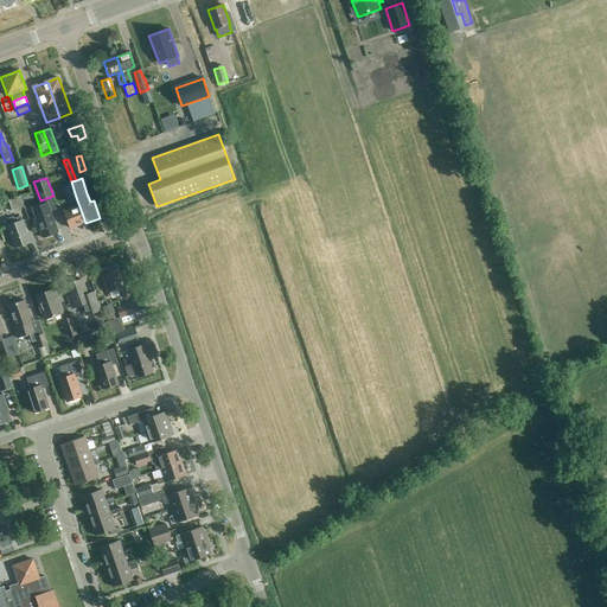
[(32,192),(21,196),(24,205),(34,203),(32,192)]
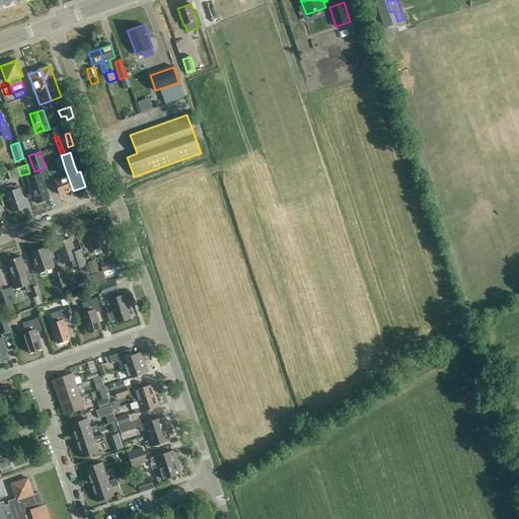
[(60,173),(66,171),(64,165),(58,167),(60,173)]
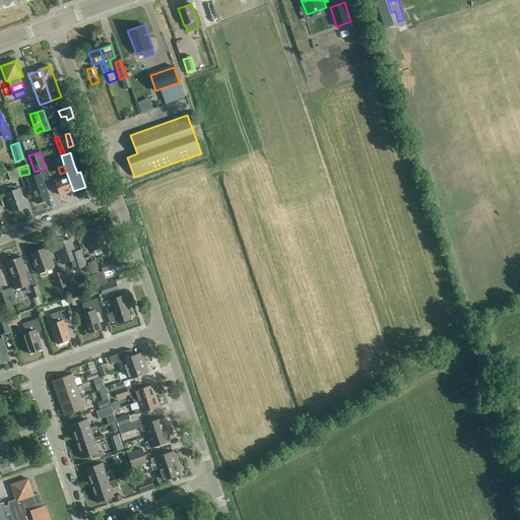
[(7,172),(10,181),(19,177),(16,168),(7,172)]
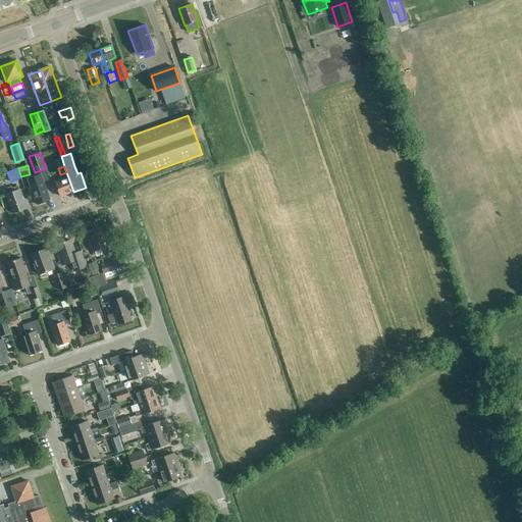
[(37,205),(50,200),(44,181),(42,183),(40,174),(35,176),(37,185),(31,187),(37,205)]
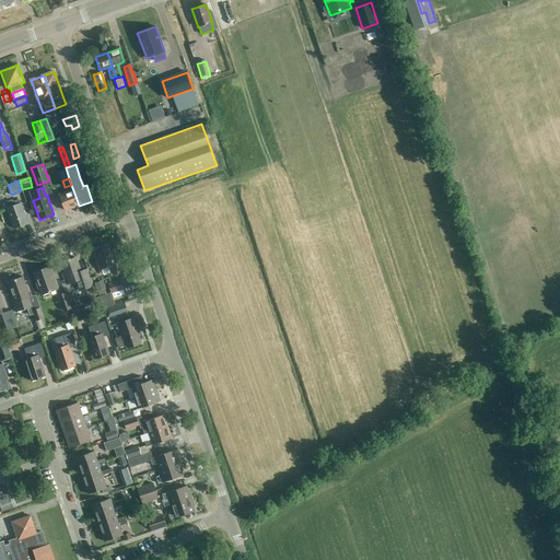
[(79,206),(73,190),(59,195),(65,211),(79,206)]
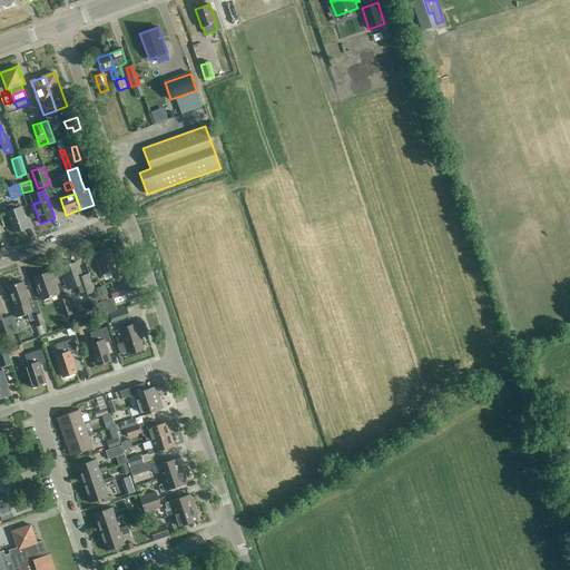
[(20,204),(12,206),(0,210),(1,215),(7,214),(13,233),(29,228),(21,207),(20,204)]
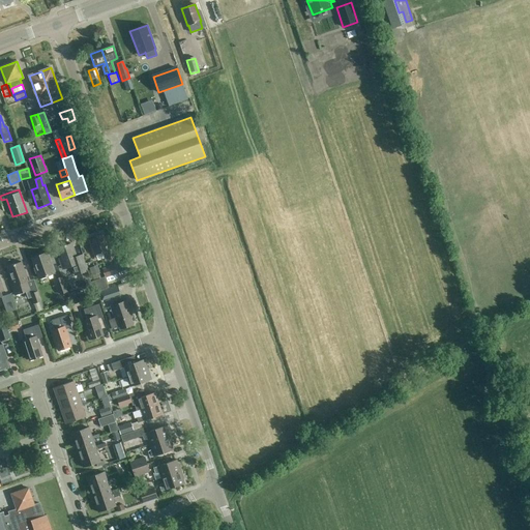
[(106,261),(111,259),(109,251),(104,234),(90,239),(95,255),(102,253),(106,261)]
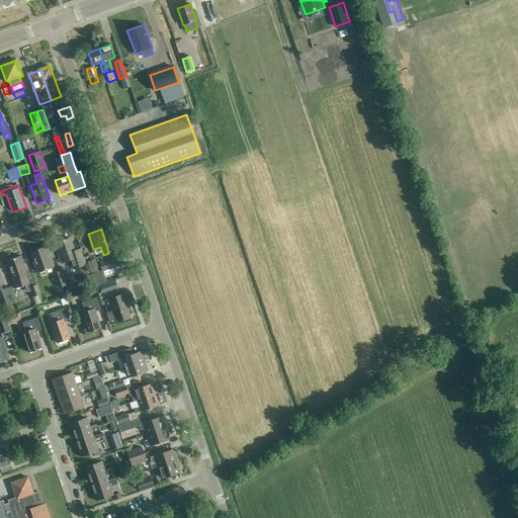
[(87,272),(80,250),(75,252),(71,239),(57,244),(63,263),(71,260),(74,269),(80,267),(82,274),(87,272)]
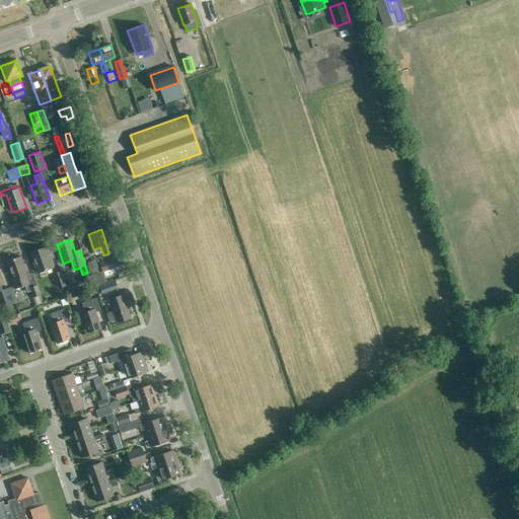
[(109,252),(119,251),(117,241),(107,243),(109,252)]
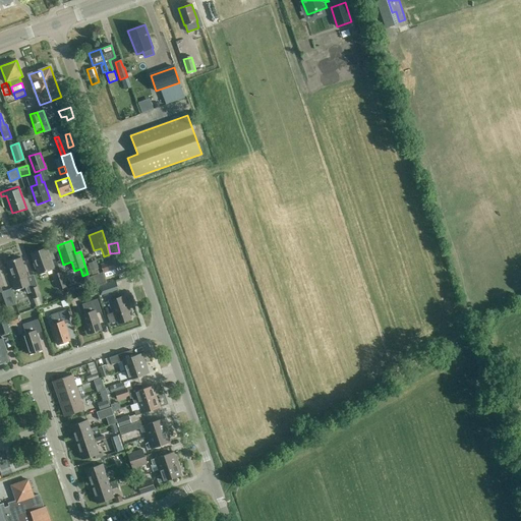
[(39,274),(53,269),(46,248),(32,253),(39,274)]
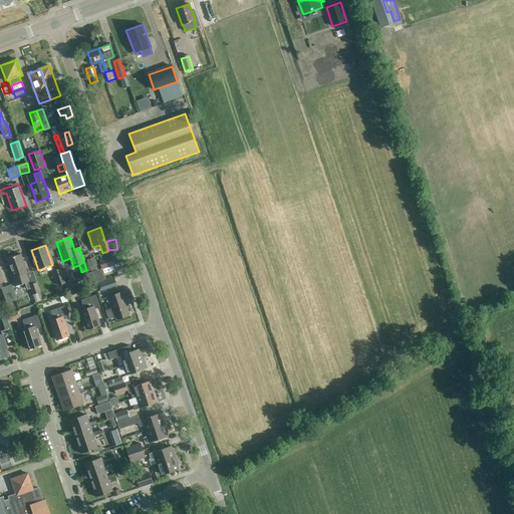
[(31,284),(29,278),(27,273),(21,254),(6,259),(13,277),(11,277),(15,287),(25,284),(27,290),(30,289),(33,295),(40,292),(36,282),(31,284)]
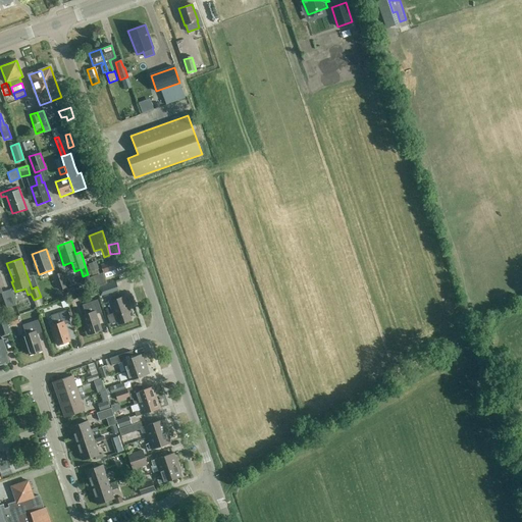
[(97,261),(88,264),(91,272),(99,269),(97,261)]
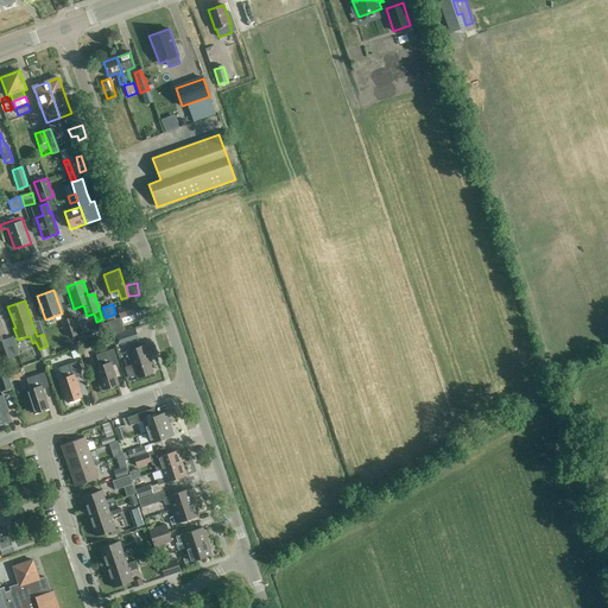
[(118,309),(121,320),(134,314),(131,304),(118,309)]
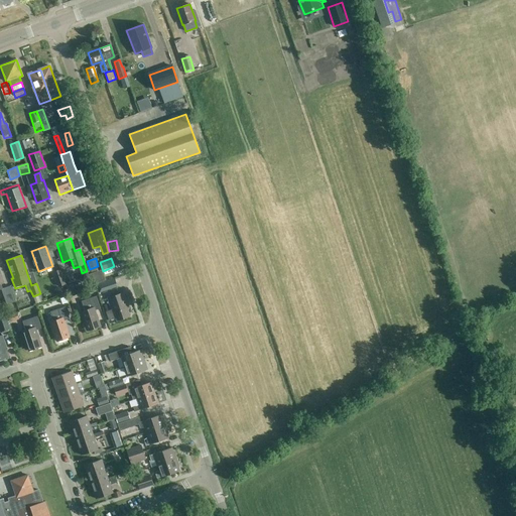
[(63,267),(68,282),(75,280),(71,265),(63,267)]
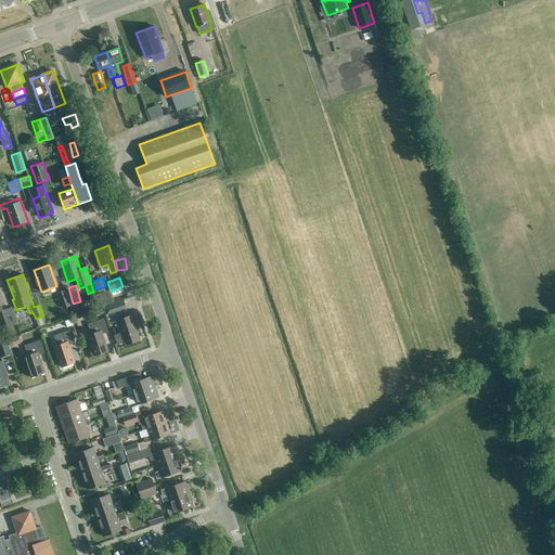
[(71,306),(65,291),(57,293),(63,309),(69,307),(69,306),(71,306)]
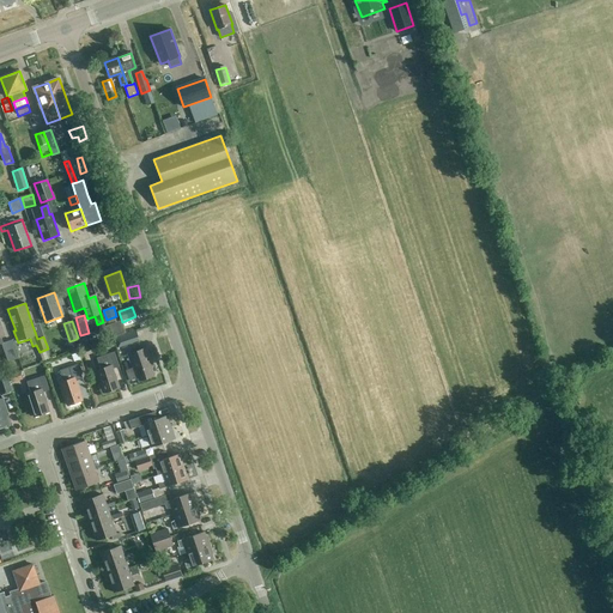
[(11,340),(2,343),(4,344),(1,345),(7,362),(18,358),(11,340)]
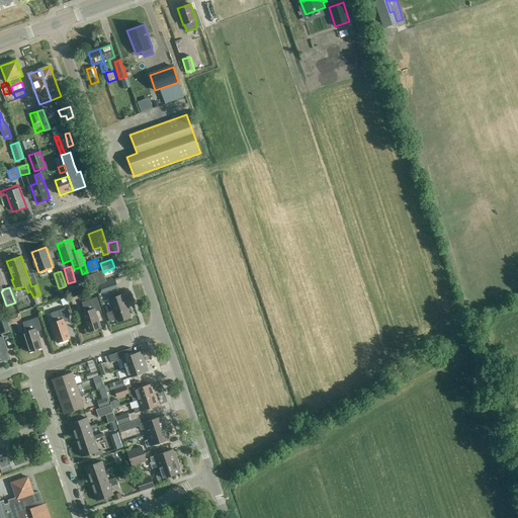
[(117,322),(131,318),(127,310),(130,310),(123,294),(108,299),(112,313),(114,313),(117,322)]
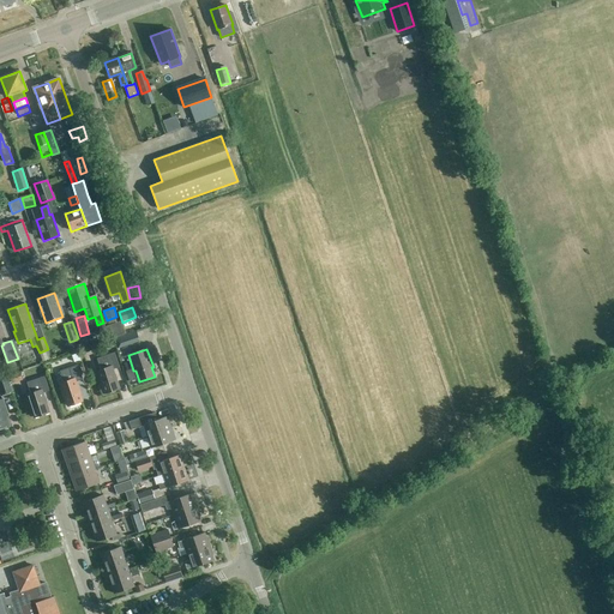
[(114,353),(97,359),(101,369),(97,371),(104,393),(120,389),(113,369),(120,367),(114,353)]
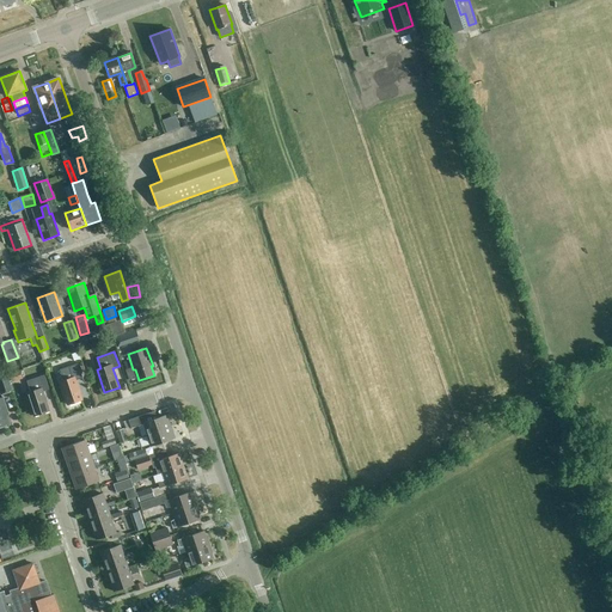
[(86,359),(81,362),(89,373),(93,371),(86,359)]
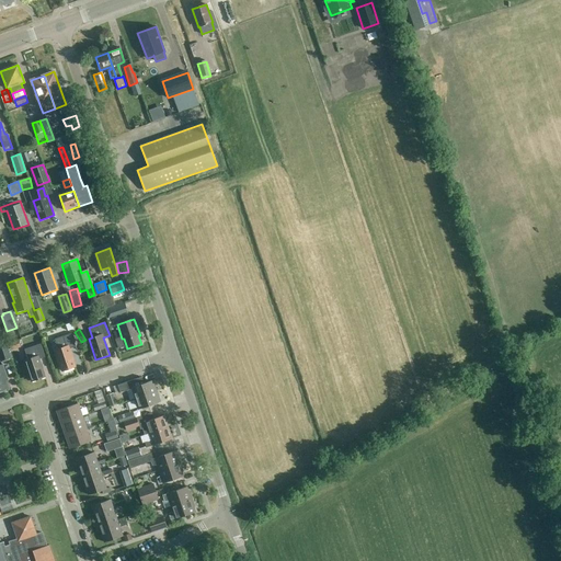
[(63,371),(76,366),(69,348),(76,346),(71,333),(55,339),(58,350),(55,351),(63,371)]
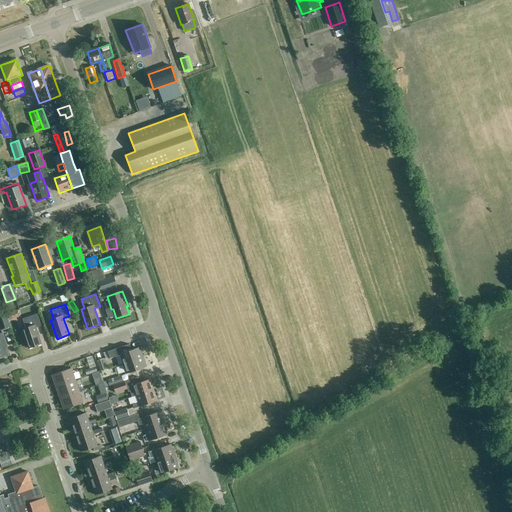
[(10,327),(6,314),(0,316),(0,326),(1,330),(10,327)]
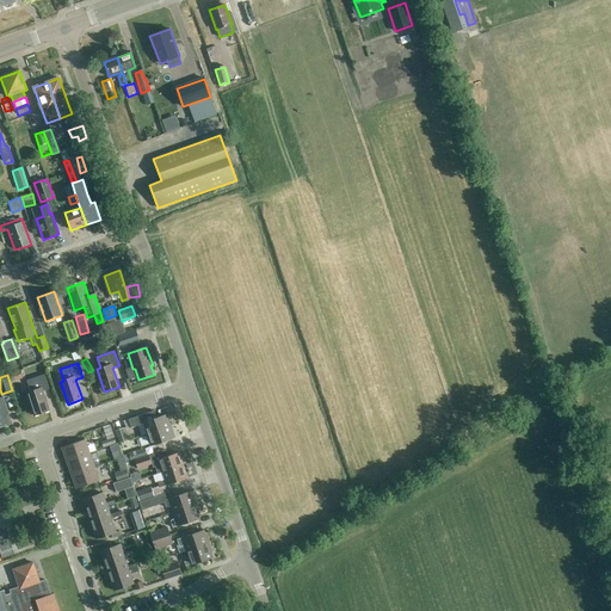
[(44,375),(26,381),(30,392),(28,393),(35,415),(49,411),(43,392),(49,389),(44,375)]
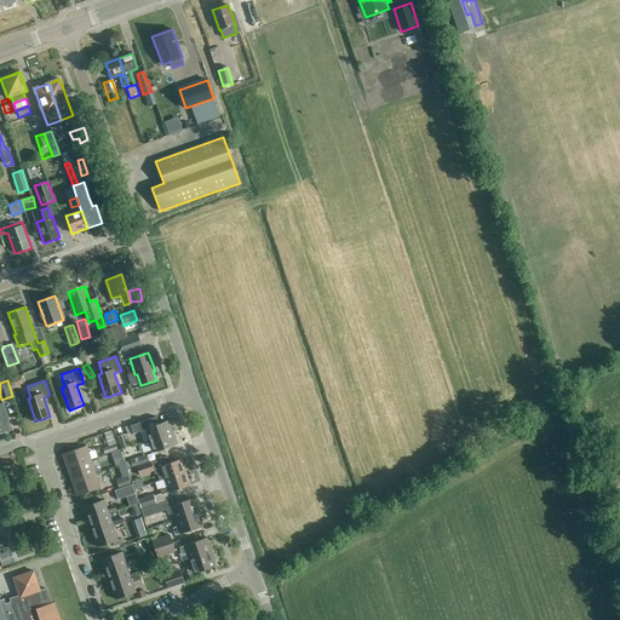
[(204,400),(204,406),(212,406),(212,394),(197,395),(197,400),(204,400)]
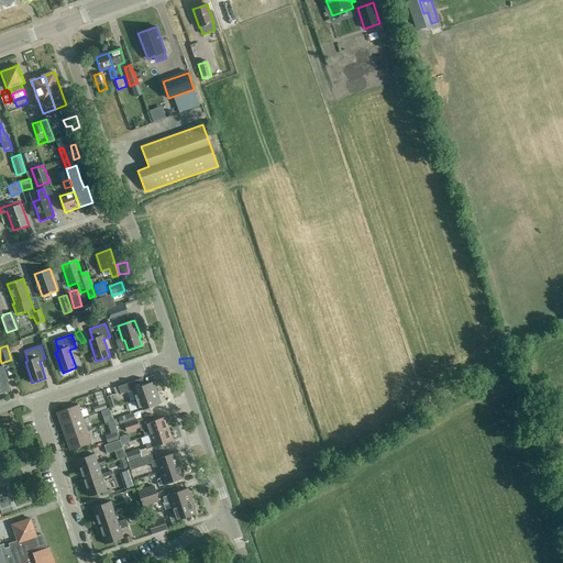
[(135,400),(156,393),(153,382),(144,385),(142,378),(120,386),(122,394),(132,390),(135,400)]
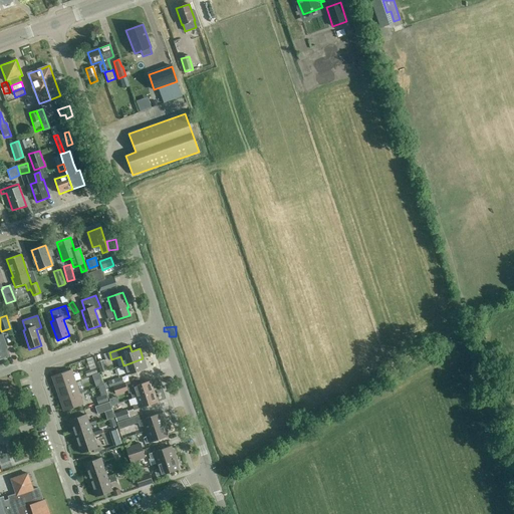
[(146,368),(143,358),(123,365),(127,375),(146,368)]
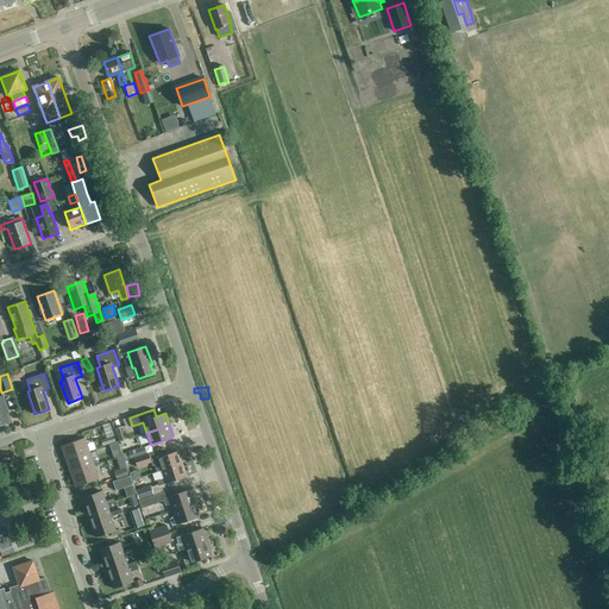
[(115,429),(120,441),(127,439),(123,427),(115,429)]
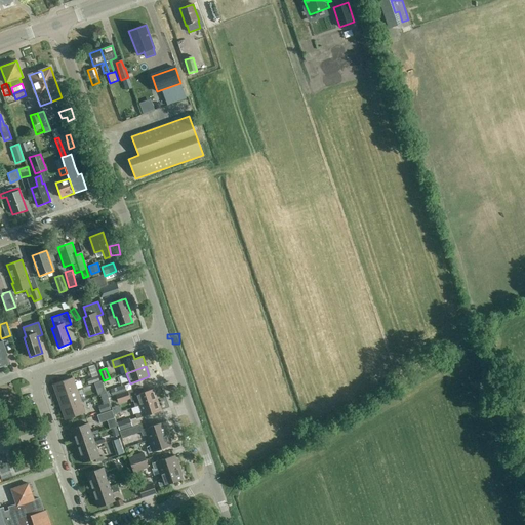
[(99,381),(97,375),(87,379),(88,385),(99,381)]
